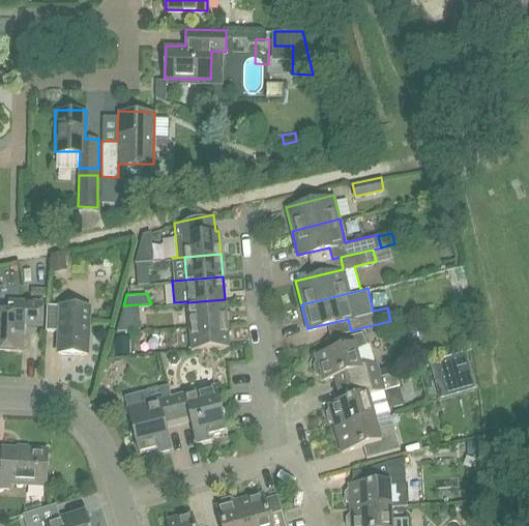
[(9,298),(9,309),(0,308),(0,347),(22,349),(23,322),(41,323),(42,300),(9,298)]
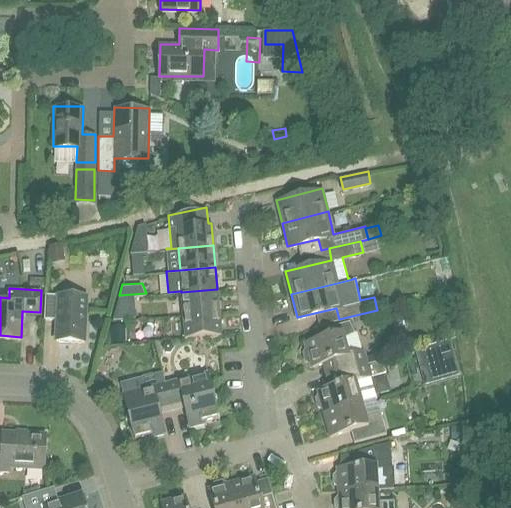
[(217,289),(181,292),(183,314),(218,311),(217,289)]
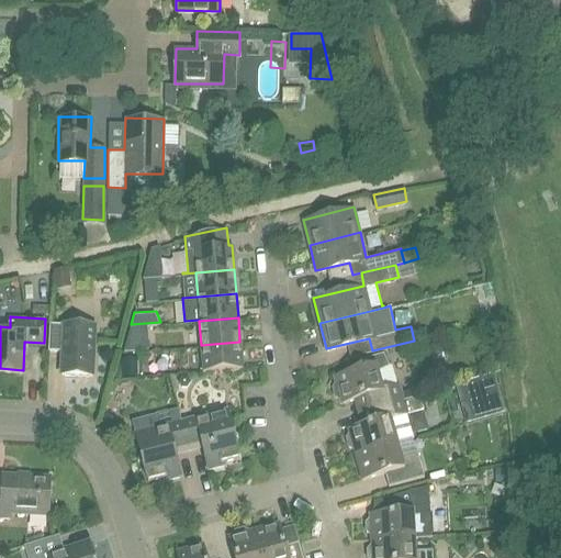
[(92,374),(96,323),(51,321),(48,348),(64,349),(62,372),(92,374)]
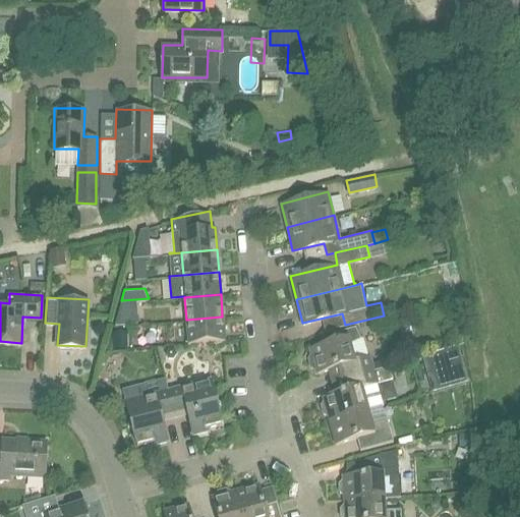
[(119,308),(115,326),(137,324),(135,307),(119,308)]
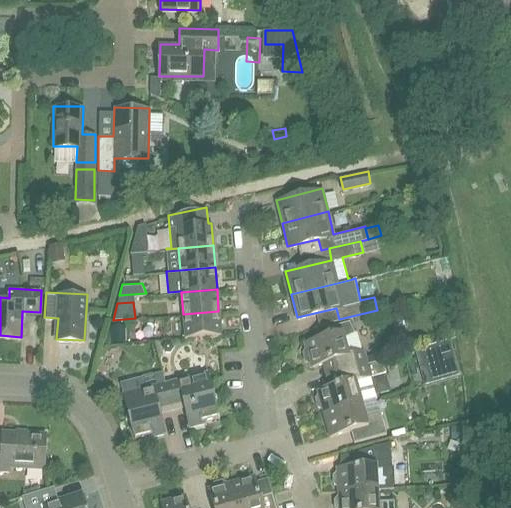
[(185,337),(220,334),(218,311),(183,314),(185,337)]
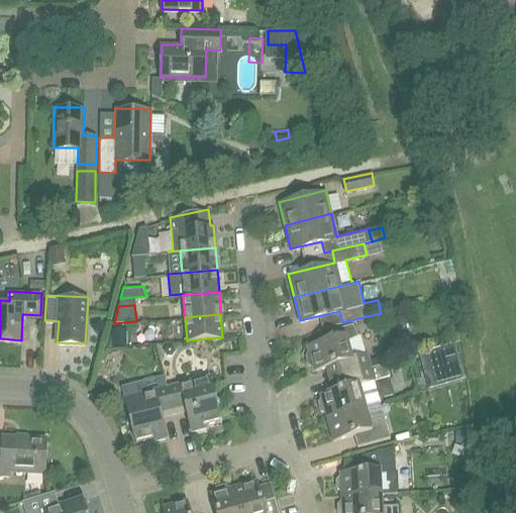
[(371,319),(355,325),(363,341),(377,335),(371,319)]
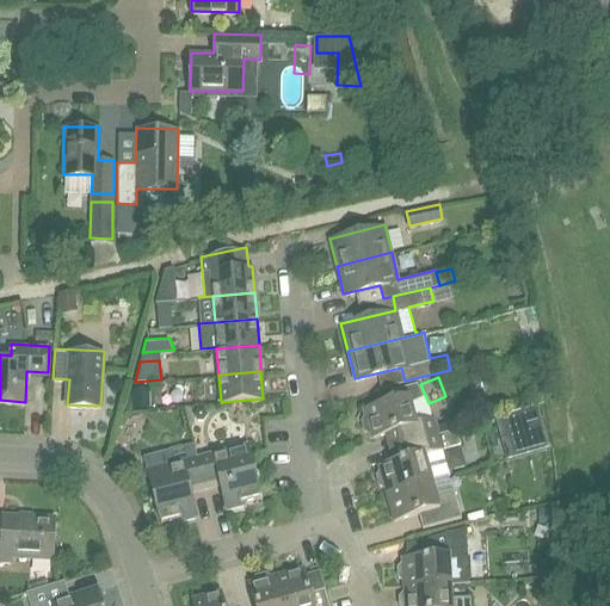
[(390,388),(394,399),(362,407),(370,436),(400,426),(404,440),(437,432),(433,416),(417,421),(411,401),(424,394),(417,379),(390,388)]
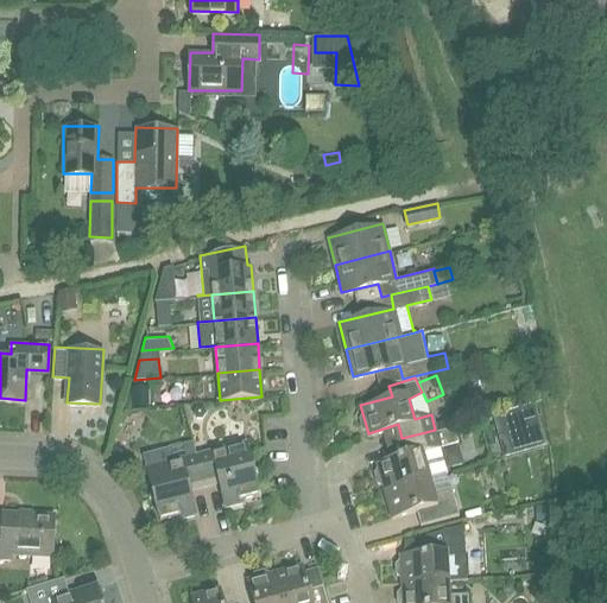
[(435,430),(402,438),(406,452),(377,461),(384,488),(429,475),(422,450),(459,439),(454,425),(435,430)]
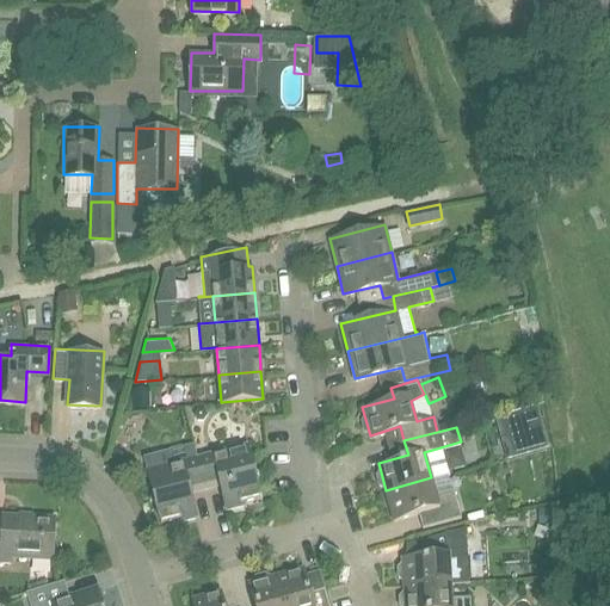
[(197,455),(204,483),(220,478),(227,507),(244,504),(242,500),(259,495),(246,443),(197,455)]
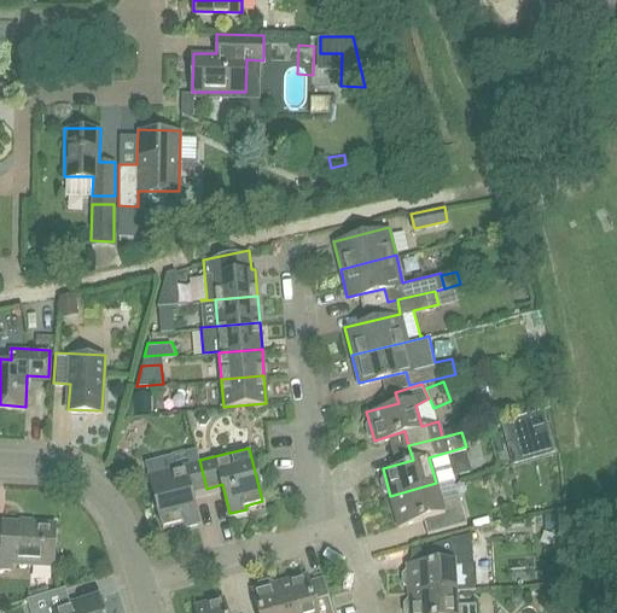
[(207,489),(199,460),(173,467),(169,455),(146,461),(150,473),(149,473),(155,496),(151,503),(157,507),(162,526),(180,521),(180,526),(198,521),(191,492),(207,489)]
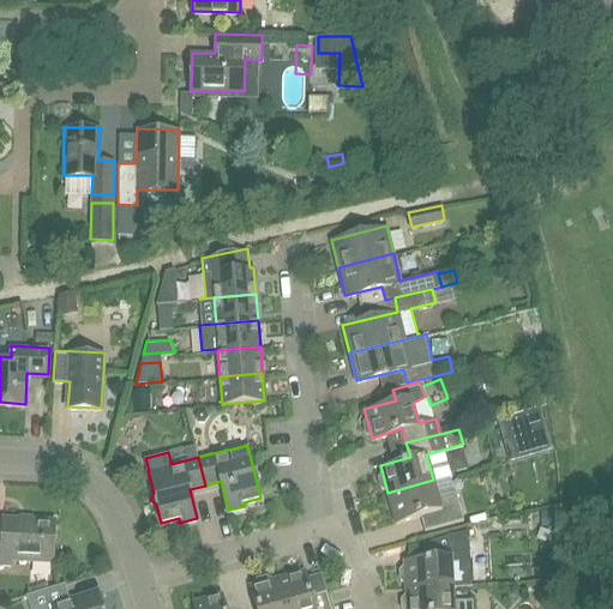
[(433,480),(388,493),(396,520),(426,512),(431,526),(463,517),(455,489),(437,494),(433,480)]
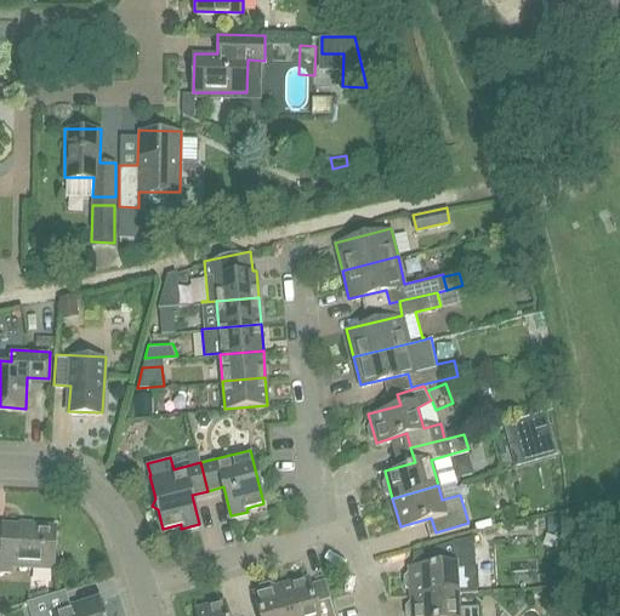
[(4,522),(3,539),(0,537),(0,568),(3,569),(3,564),(53,566),(53,564),(61,562),(57,549),(53,549),(55,524),(4,522)]
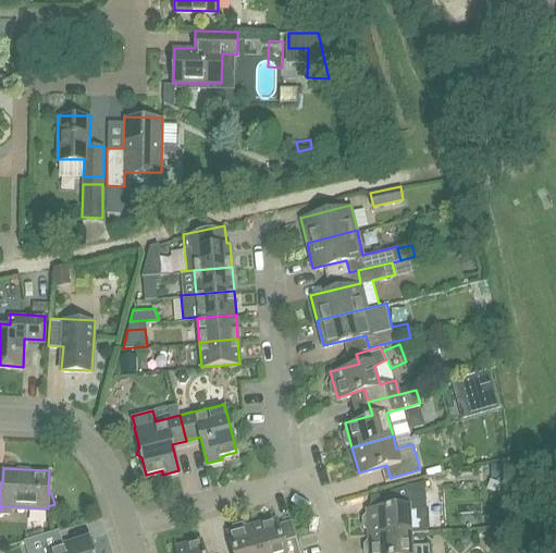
[(391,506),(366,507),(368,533),(410,530),(428,529),(424,490),(427,490),(425,479),(390,489),(391,506)]
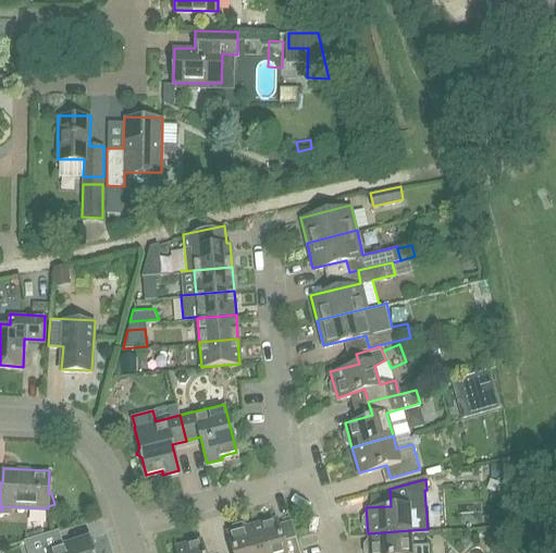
[(275,516),(250,523),(259,552),(299,552),(296,540),(283,543),(275,516)]
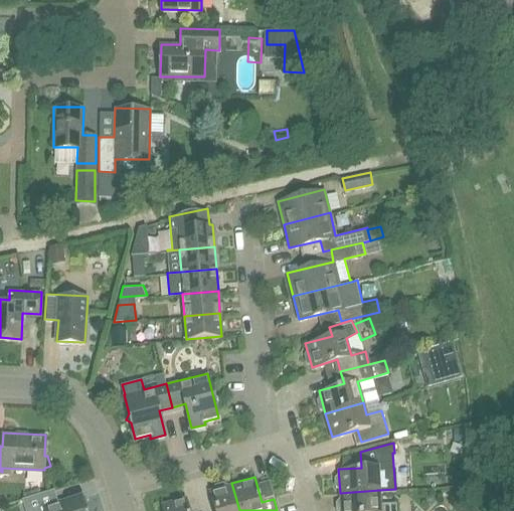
[(215,510),(239,510),(231,483),(209,490),(215,510)]
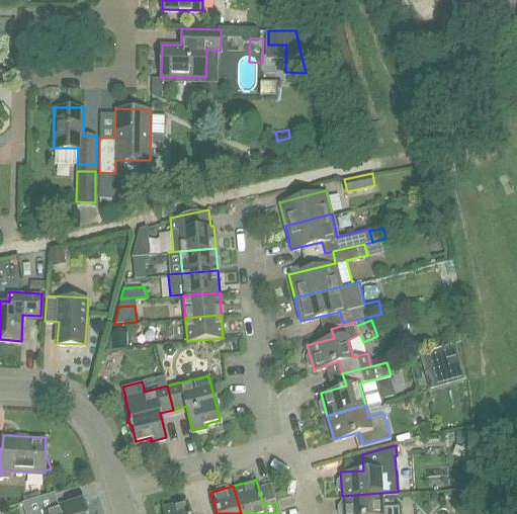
[(88,513),(87,513),(83,499),(60,506),(55,491),(22,501),(26,513),(88,513)]
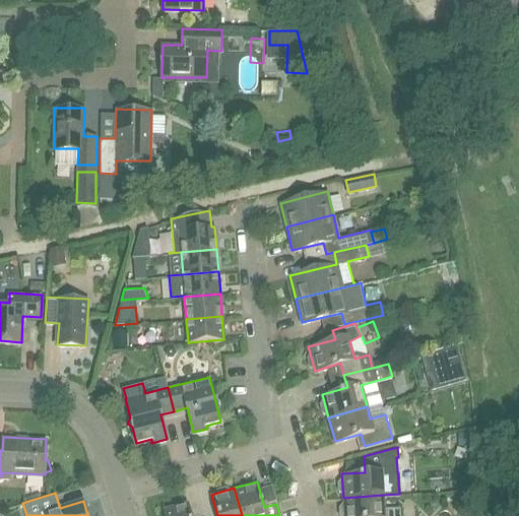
[(383,495),(343,498),(343,515),(399,515),(399,507),(384,508),(383,495)]
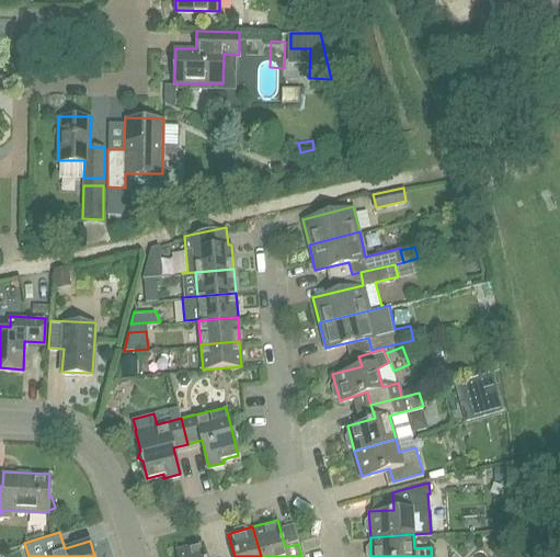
[(206,556),(203,541),(176,548),(179,556),(206,556)]
